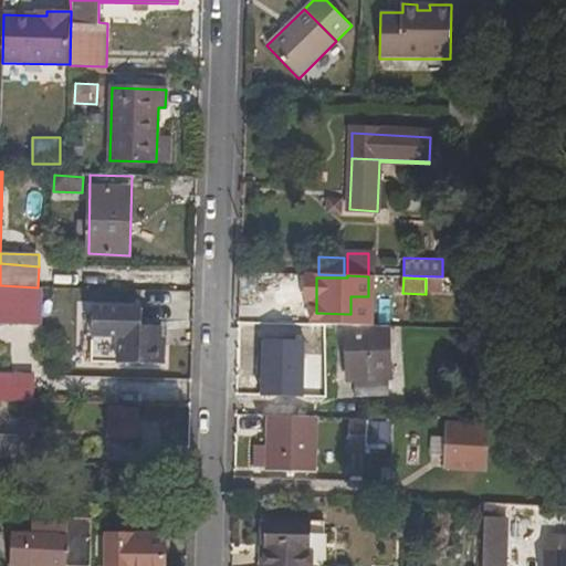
[(426,294),(443,294),(443,279),(426,279),(426,294)]
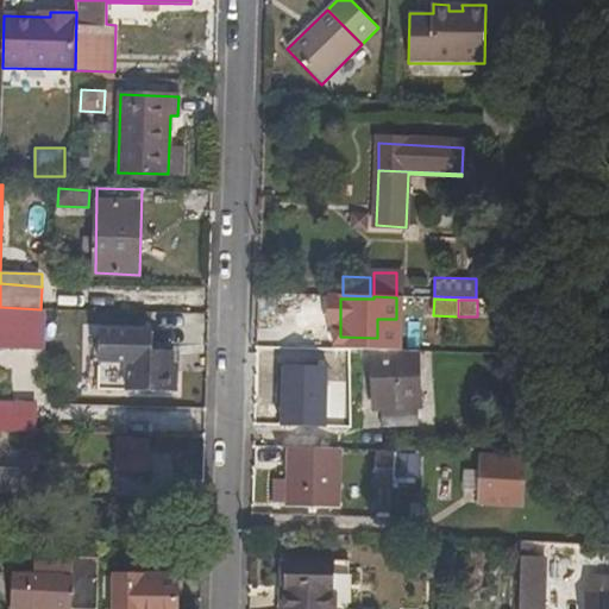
[(0,346),(44,347),(45,309),(41,309),(0,307),(0,346)]
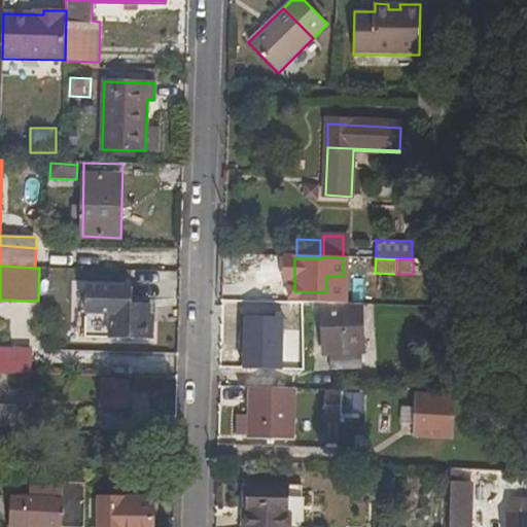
[(145,313),(145,303),(130,303),(130,288),(85,286),(83,337),(149,340),(150,321),(145,321),(145,313)]
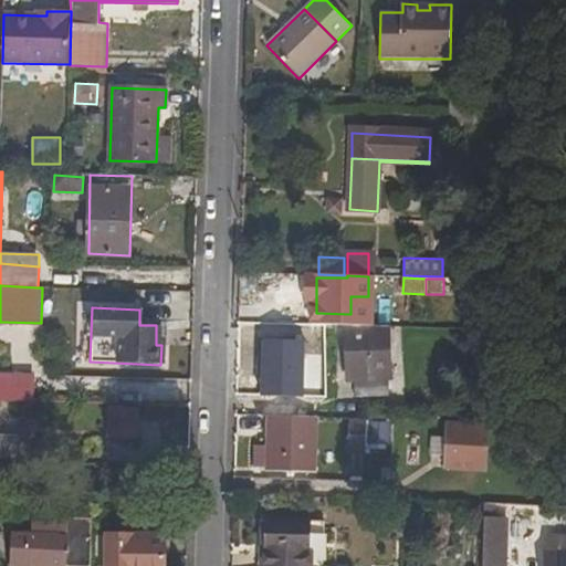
[(390,327),(345,326),(349,385),(356,385),(356,401),(389,399),(389,384),(394,383),(390,327)]
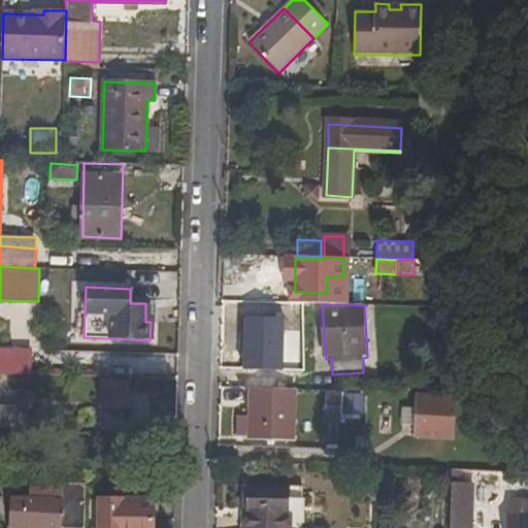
[(0,353),(32,354),(32,345),(0,343),(0,353)]
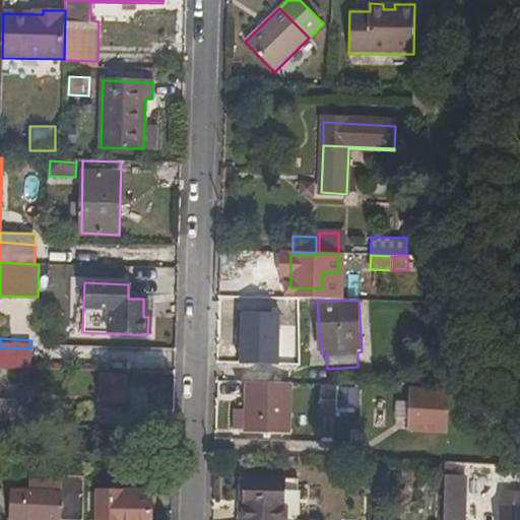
[(0,367),(30,369),(31,348),(0,347),(0,367)]
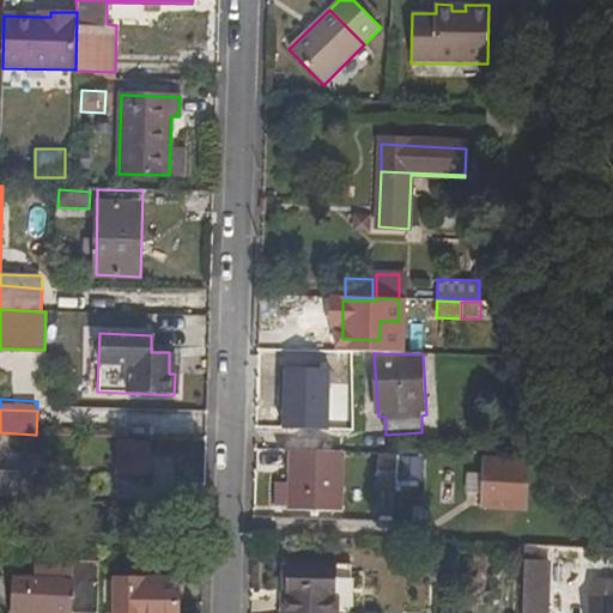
[(176,416),(116,413),(115,437),(176,438),(176,416)]
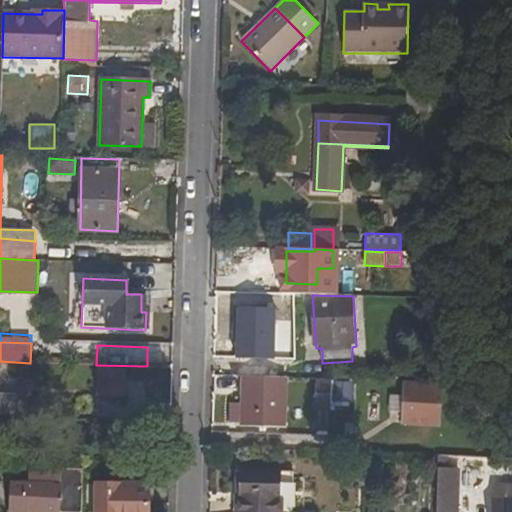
[(268,357),(233,356),(233,376),(242,376),(268,377),(268,357)]
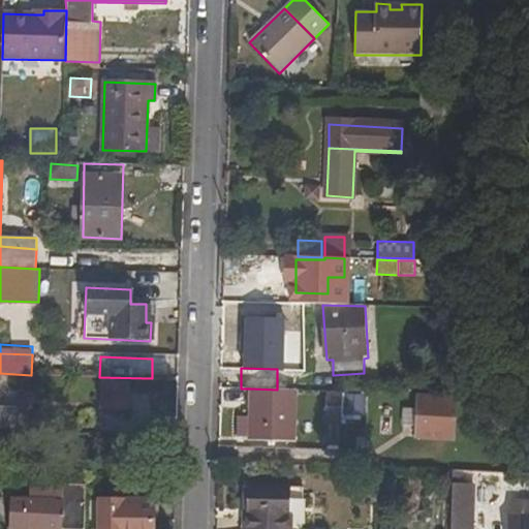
[(129,409),(130,379),(102,378),(101,408),(129,409)]
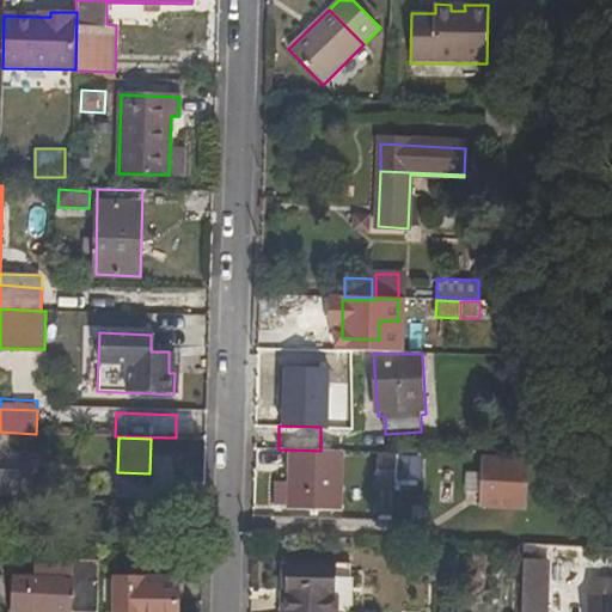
[(320,451),(289,450),(287,509),(341,510),(343,452),(320,451)]
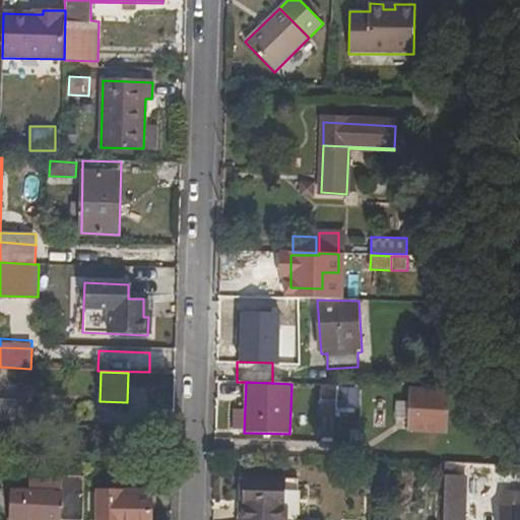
[(336,385),(320,385),(319,417),(335,418),(336,385)]
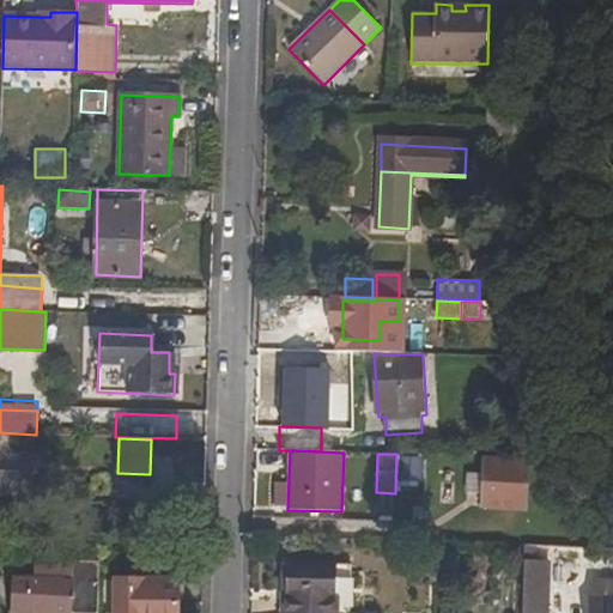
[(527,460),(485,457),(484,474),(466,474),(465,493),(483,495),(483,508),(525,510),(527,460)]
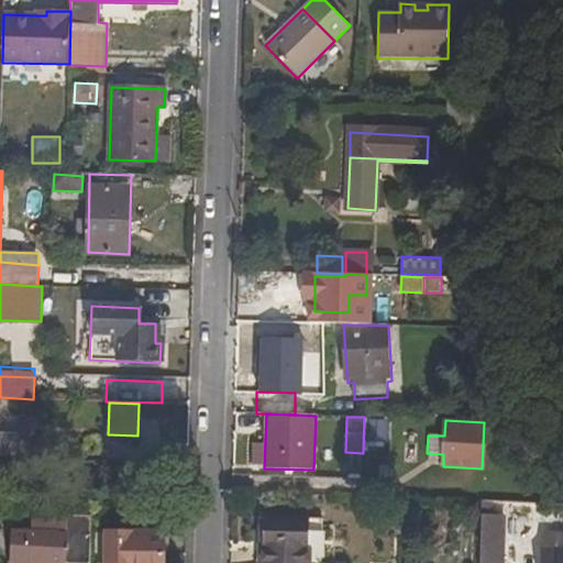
[(0,453),(30,454),(30,435),(0,433),(0,453)]
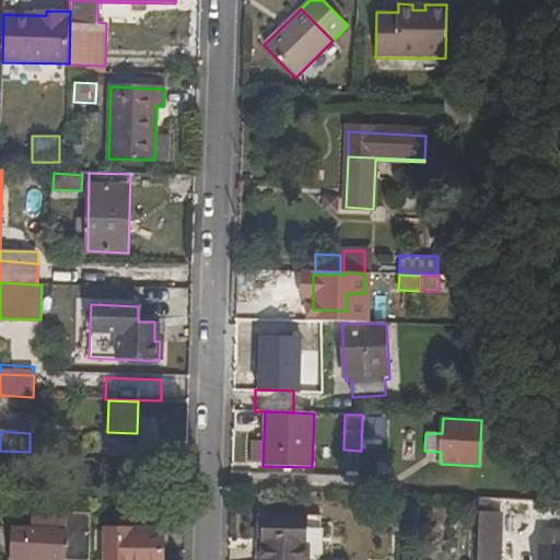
[(24,559),(25,559),(41,559),(89,559),(91,513),(67,513),(67,531),(12,529),(11,559),(24,559)]
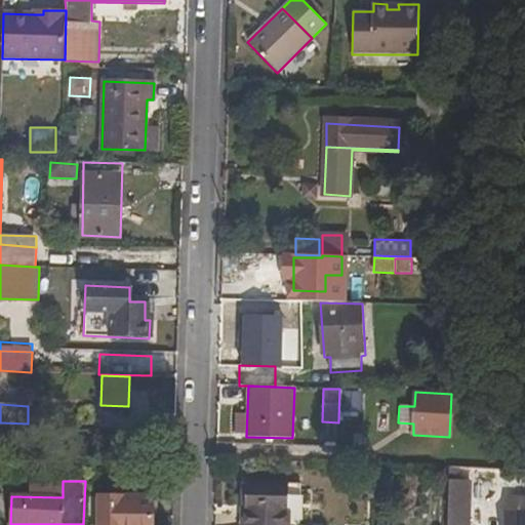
[(470,524),(472,482),(448,481),(447,524),(470,524)]
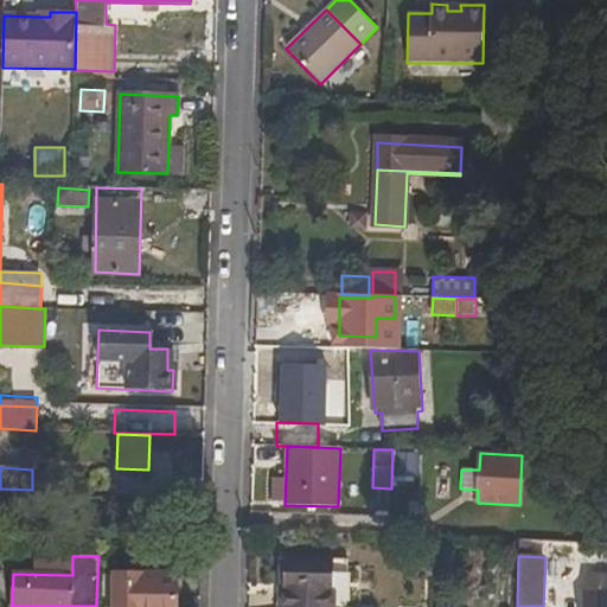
[(346,606),(347,560),(280,557),(279,595),(278,606),(346,606)]
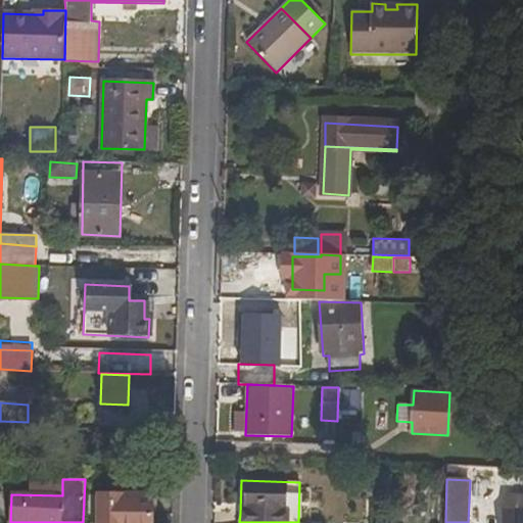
[(152,522),(152,495),(100,494),(99,522),(152,522)]
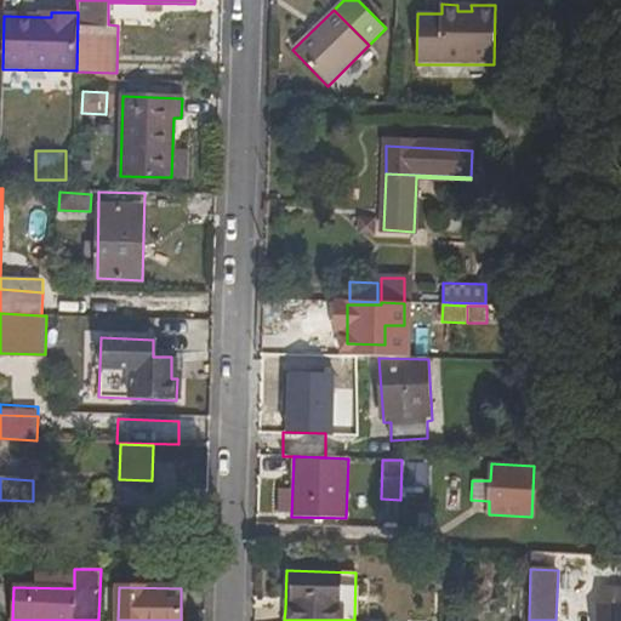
[(620,620),(620,603),(614,603),(615,590),(599,588),(598,620),(620,620)]
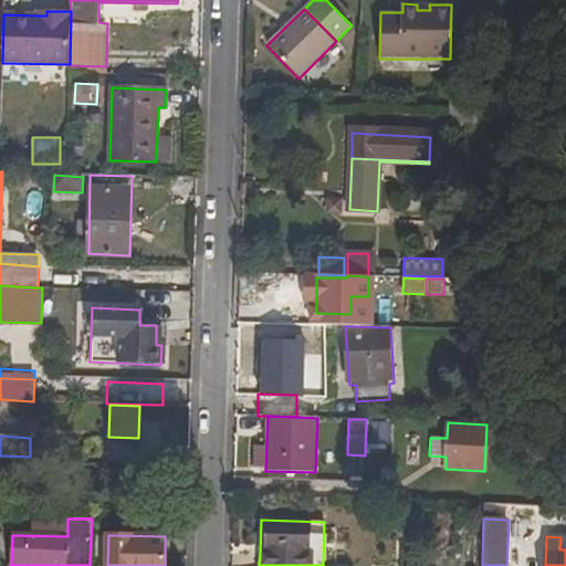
[(251,565),(259,565),(260,555),(251,554),(251,565)]
